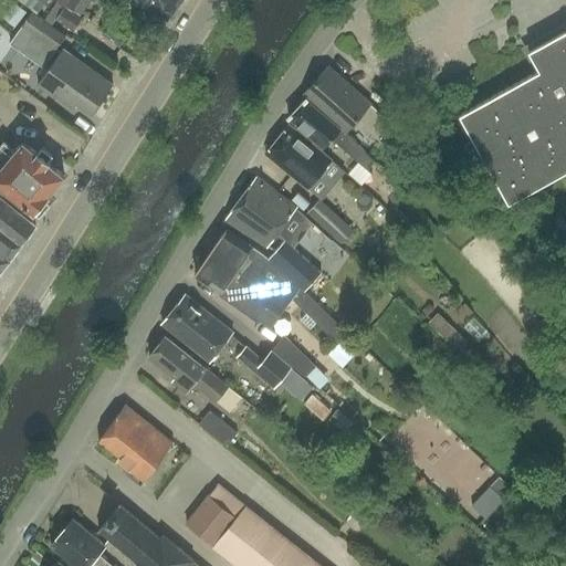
[(25,0),(39,11),(48,0),(25,0)]
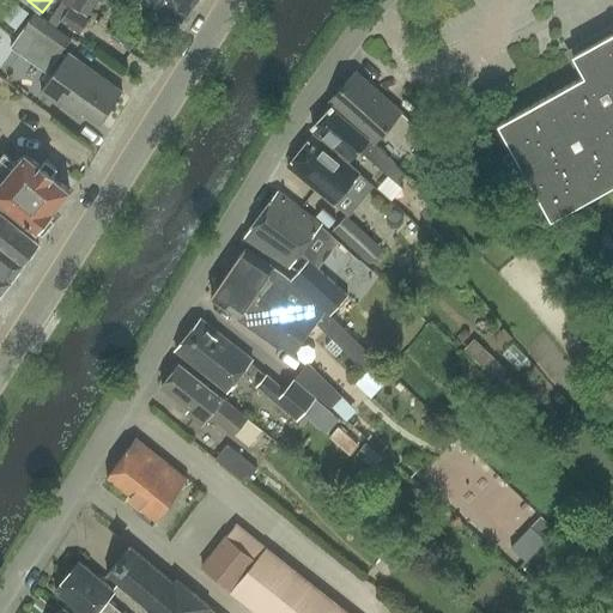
[(74,0),(72,5),(87,14),(96,0),(74,0)]
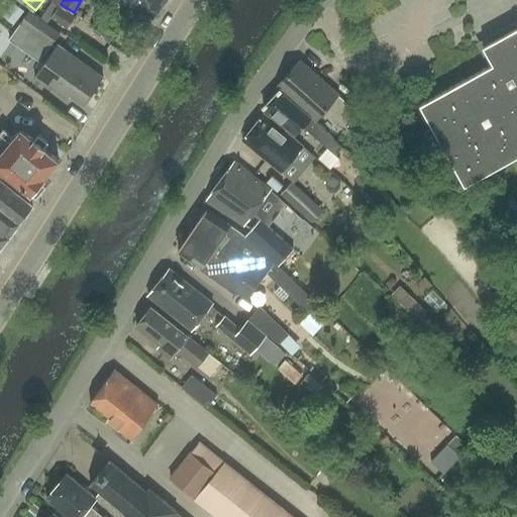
[(128,0),(134,4),(137,0),(140,0),(158,12),(166,0),(128,0)]
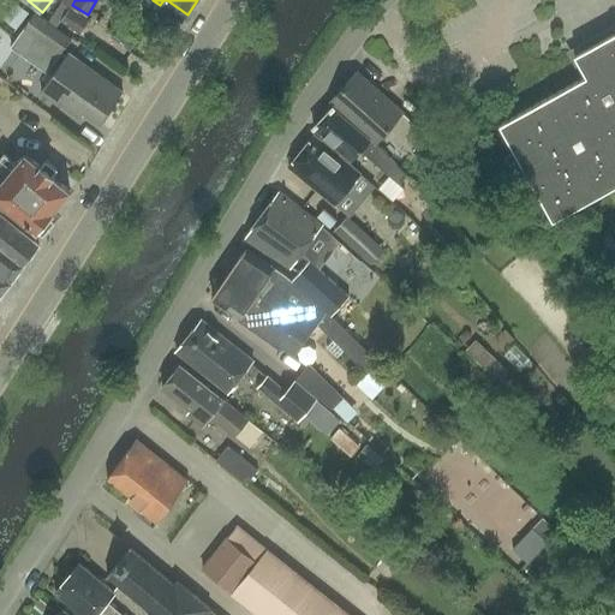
[(17,29),(29,13),(18,5),(5,19),(17,29)]
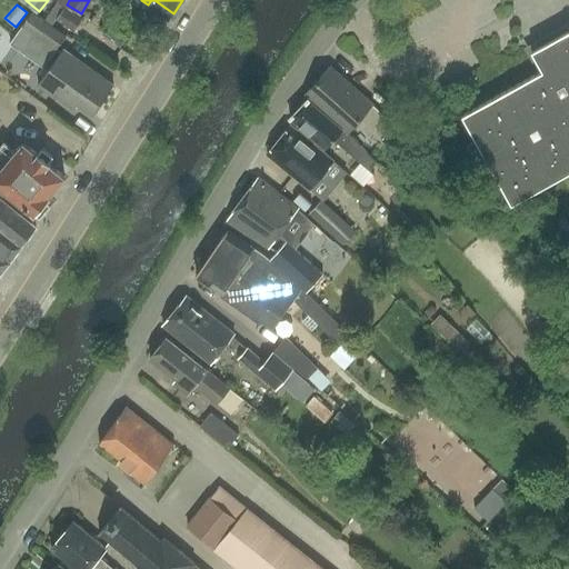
[(83,19),(65,7),(57,20),(75,32),(83,19)]
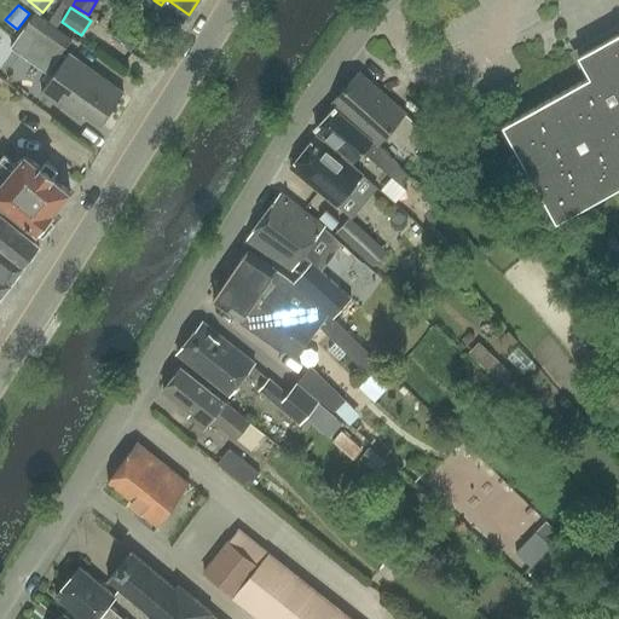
[(65,58),(61,55),(71,40),(34,15),(23,30),(24,32),(15,45),(56,73),(42,93),(81,120),(86,113),(102,123),(125,92),(69,53),(65,58)]
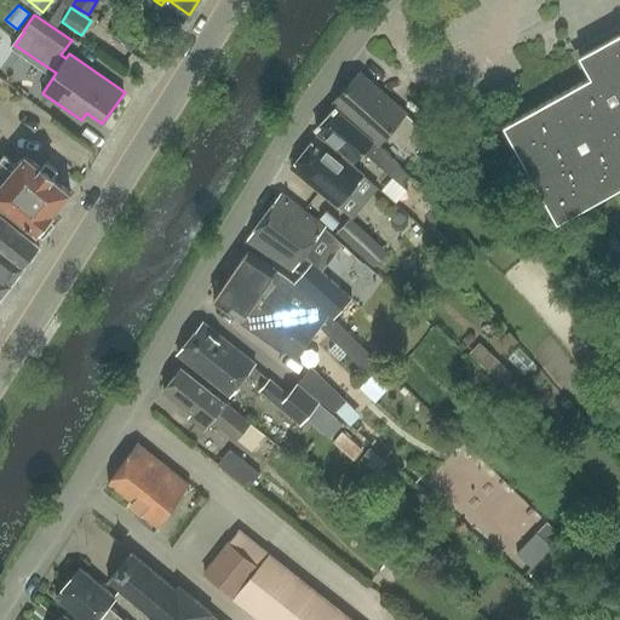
[(619,33),(580,56),(591,78),(504,126),(558,223),(619,188),(619,33)]
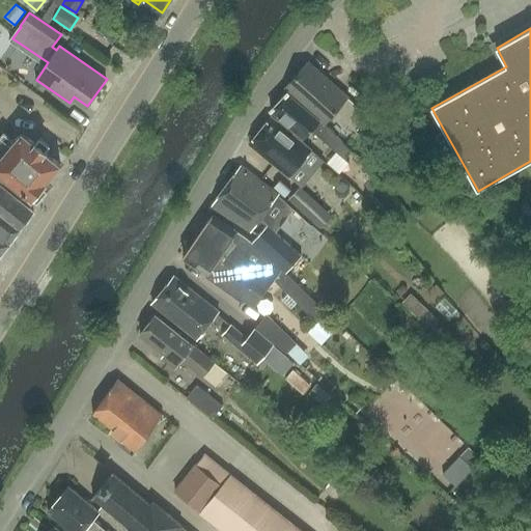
[(320,120),(325,124),(347,98),(307,62),(285,88),(288,91),(320,120)]
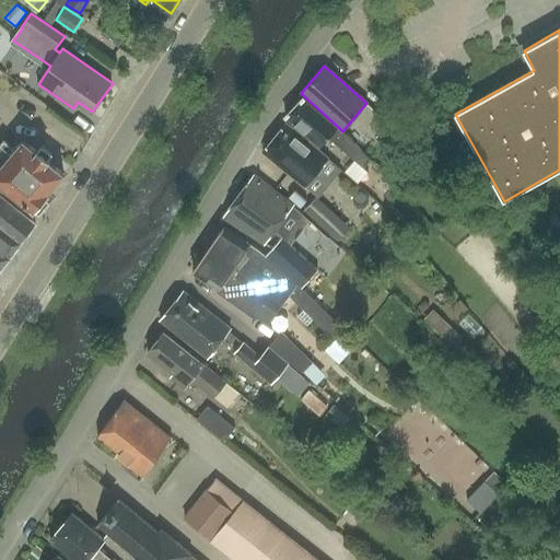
[(371,161),(342,131),(338,127),(304,96),(286,116),(322,147),(328,139),(363,170),(371,161)]
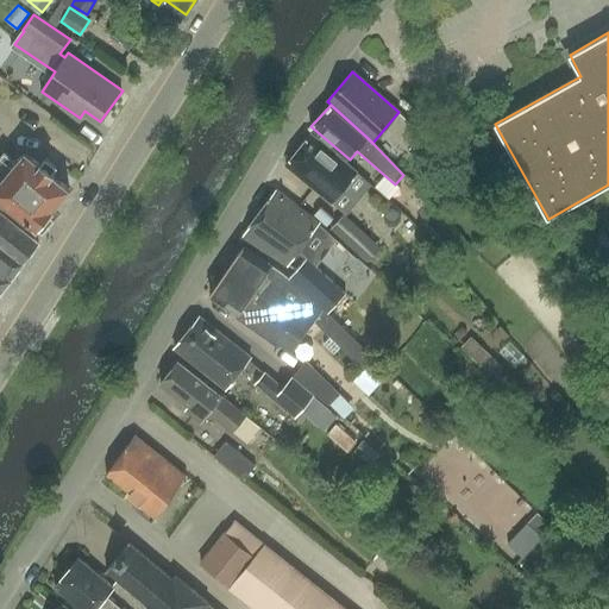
[(286,165),(331,203),(357,173),(311,135),(286,165)]
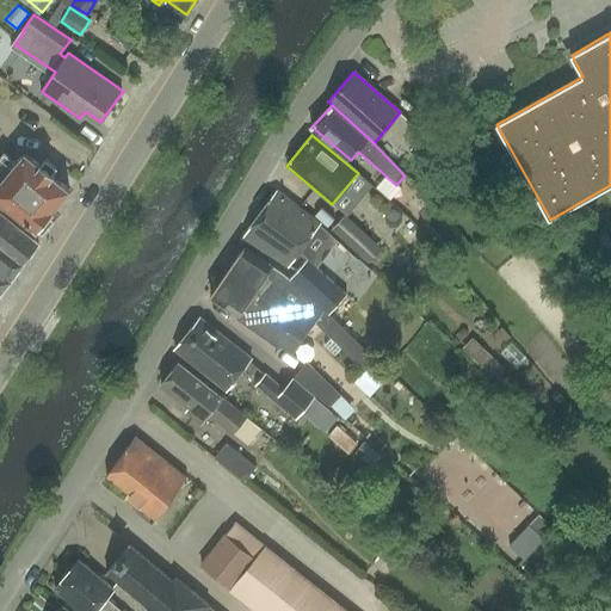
[(53,210),(69,190),(25,153),(17,162),(5,153),(0,159),(0,198),(37,229),(39,227),(44,229),(55,217),(50,214),(54,210),(53,210)]
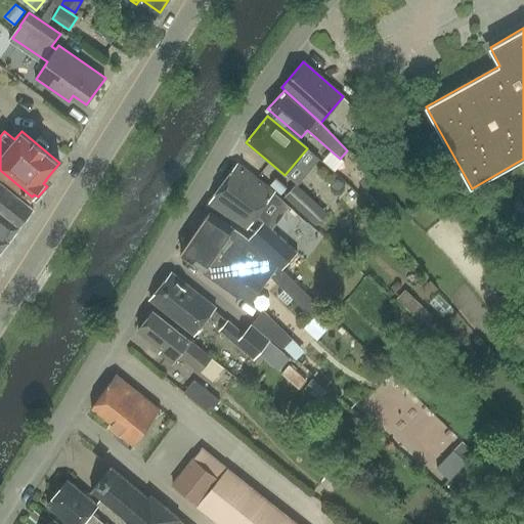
[(237,163),(209,203),(255,232),(249,238),(282,268),(298,252),(265,222),(268,220),(260,213),(276,192),(237,163)]
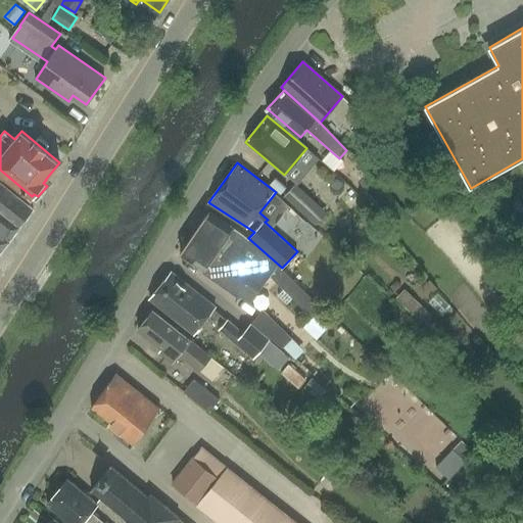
[(0,251),(20,227),(19,226),(34,208),(0,182),(0,251)]
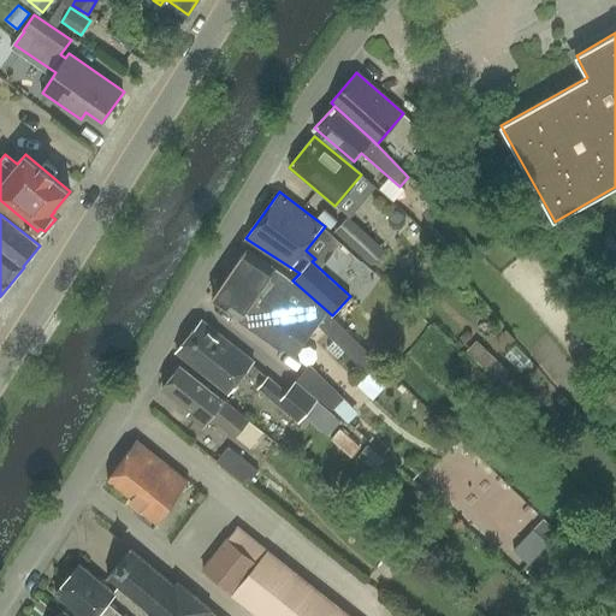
[(333,232),(372,266),(385,250),(348,217),(333,232)]
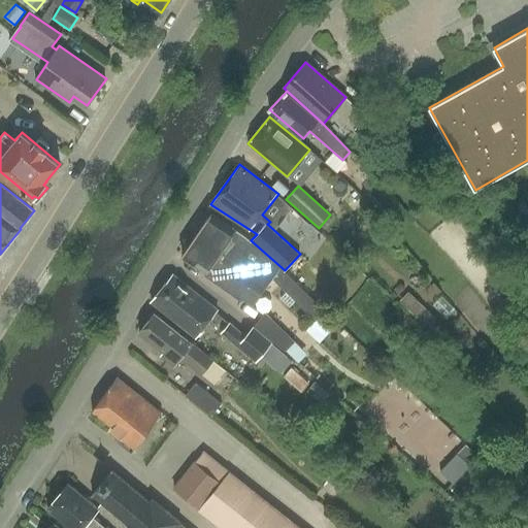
[(249,244),(251,240),(211,212),(183,254),(207,271),(205,275),(252,308),(272,279),(286,293),(281,299),(291,308),(296,303),(316,321),(325,311),(281,269),(279,270),(249,244)]
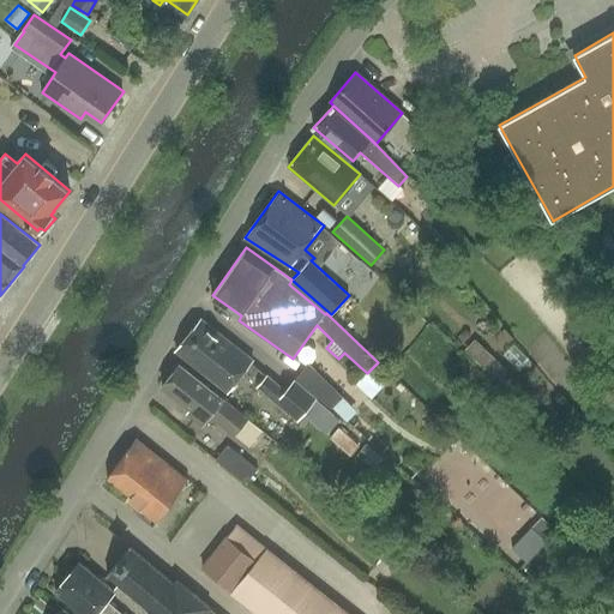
[(229,391),(254,360),(203,319),(178,350),(229,391)]
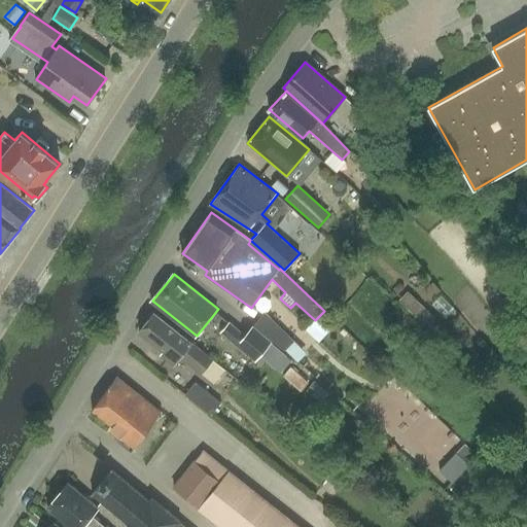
[(255,324),(285,350),(294,339),(265,313),(255,324)]
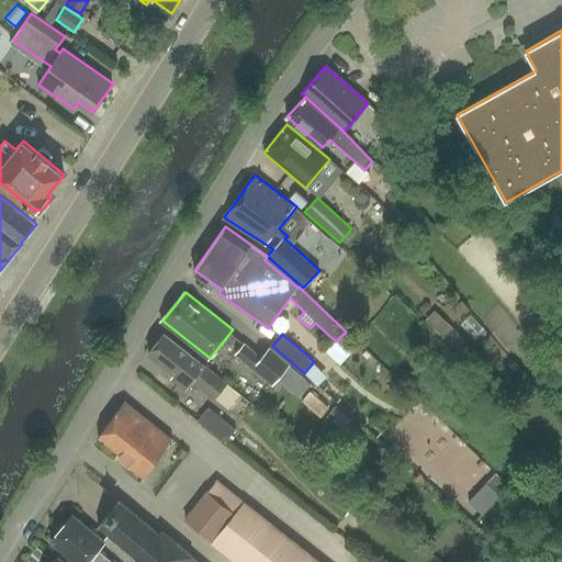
[(165,335),(149,355),(175,374),(171,379),(187,391),(194,382),(215,400),(227,384),(165,335)]
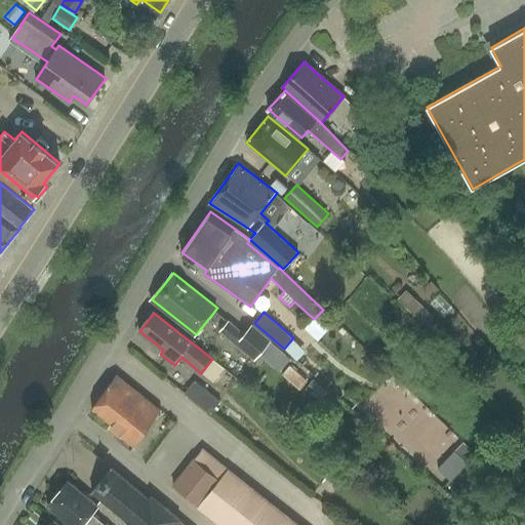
[(255,361),(259,355),(271,341),(254,327),(247,336),(229,322),(220,332),(255,361)]
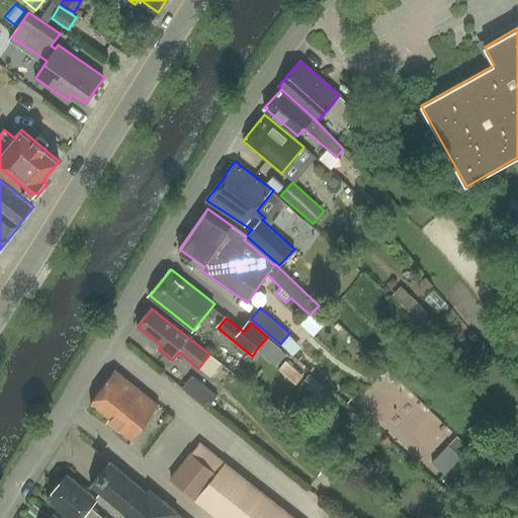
[(267,337),(256,350),(276,367),(287,353),(267,337)]
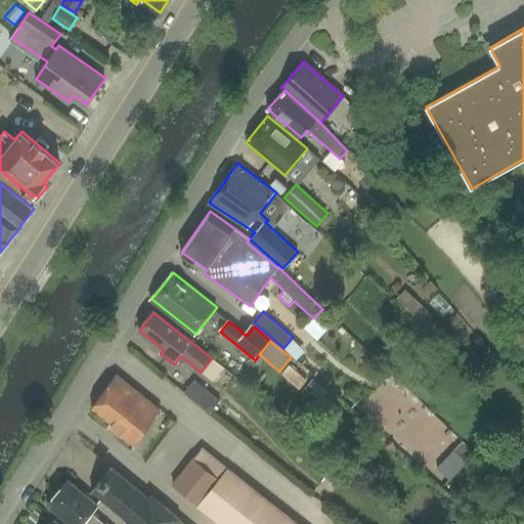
[(280,374),(298,389),(305,381),(289,365),(280,374)]
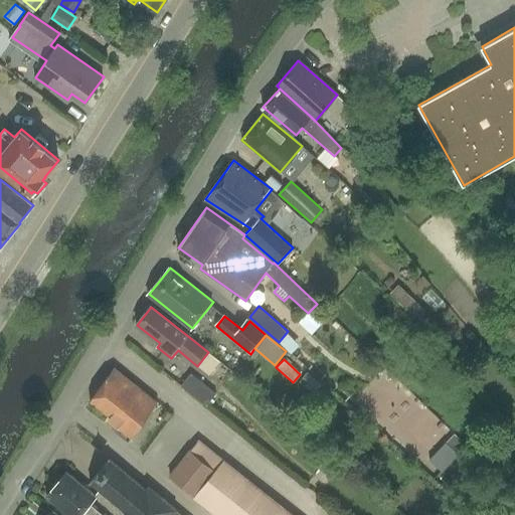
[(114,368),(90,401),(110,415),(107,419),(117,428),(115,431),(130,442),(158,403),(132,383),(114,368)]
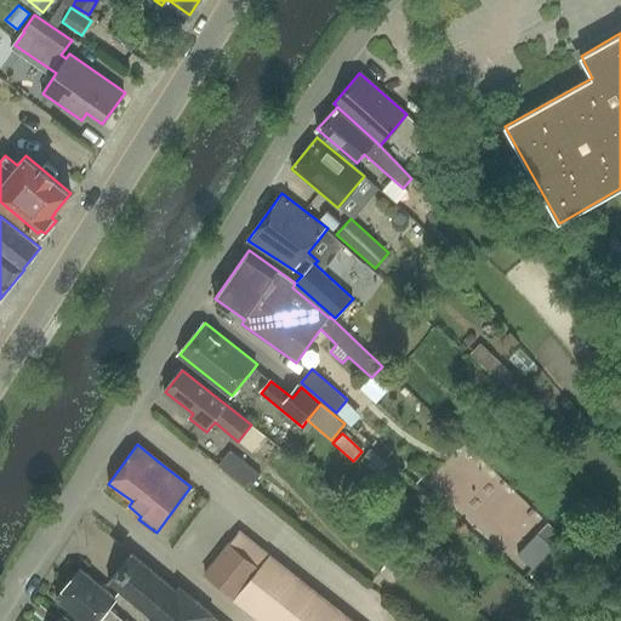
[(249,489),(260,474),(228,451),(217,465),(249,489)]
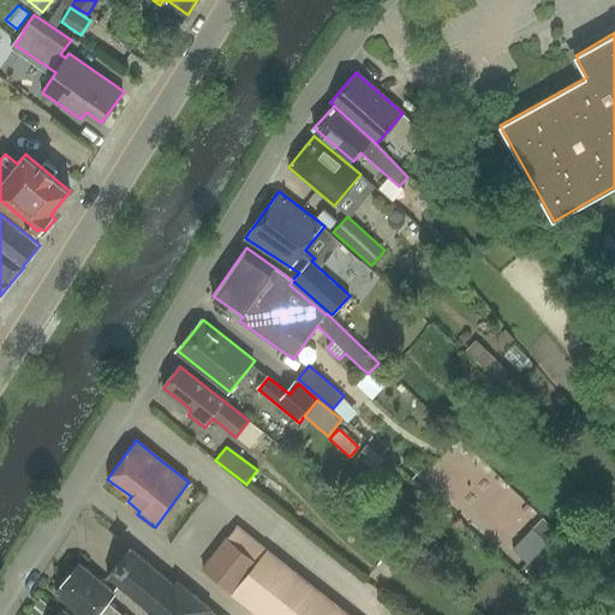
[(351,614),(238,526),(203,569),(233,593),(233,595),(257,614),(351,614)]
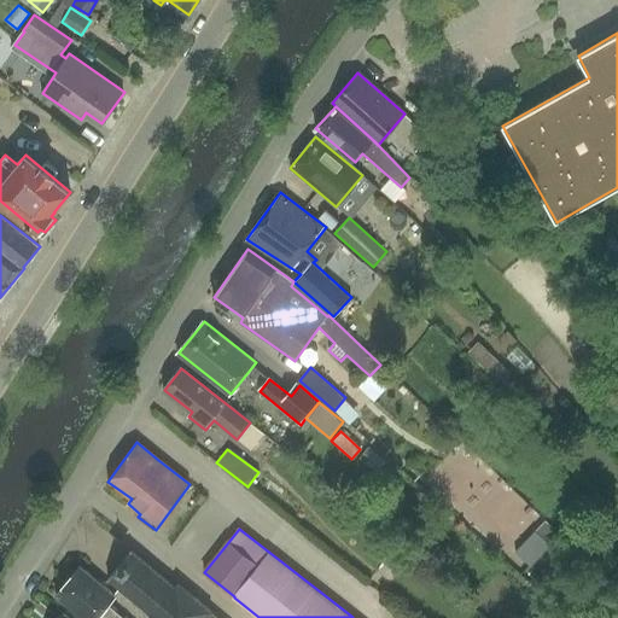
[(132,551),(109,578),(152,614),(149,617),(219,617),(220,617),(213,611),(179,583),(175,587),(132,551)]
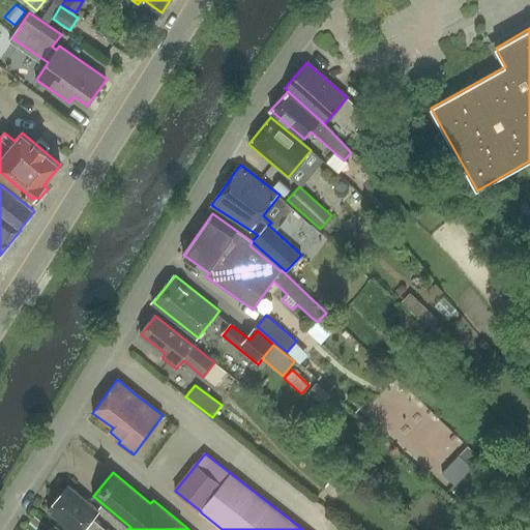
[(108,529),(105,527),(93,518),(99,509),(69,484),(49,510),(72,529),(108,529)]
